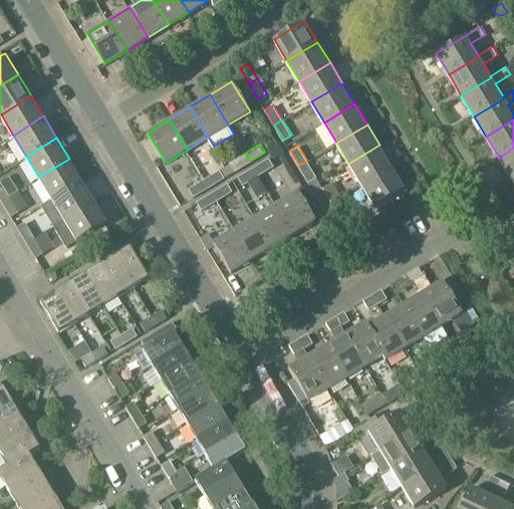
[(392,166),(379,145),(348,164),(361,184),(392,166)]
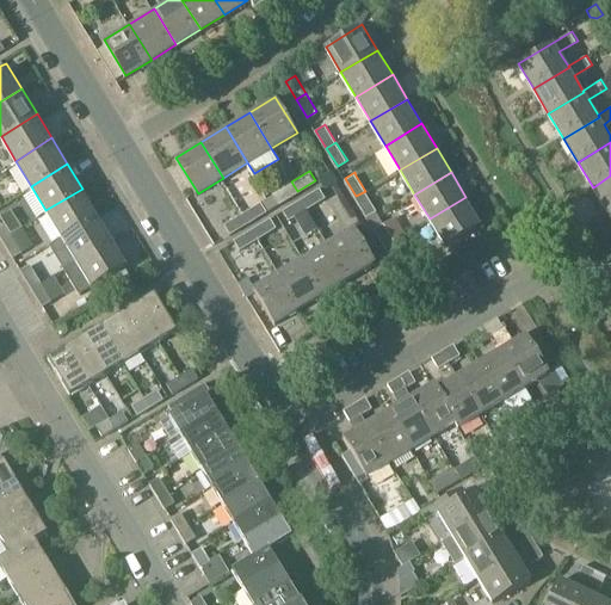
[(610,176),(593,187),(608,211),(610,209),(610,176)]
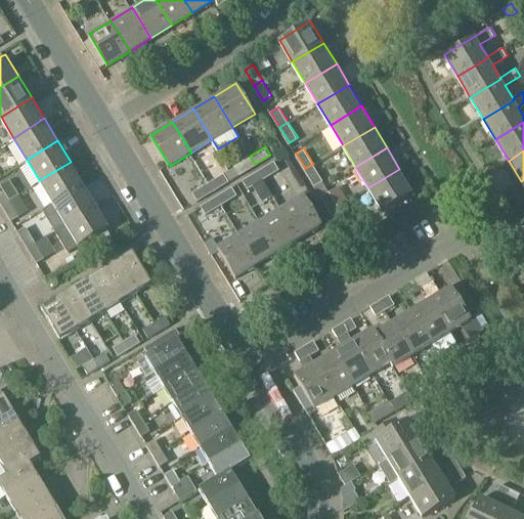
[(255,164),(250,156),(234,166),(239,174),(255,164)]
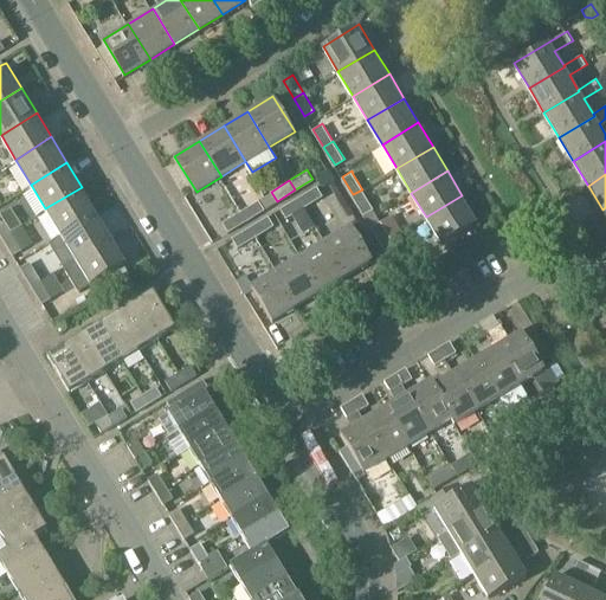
[(316,185),(298,195),(303,205),(322,193),(316,185)]
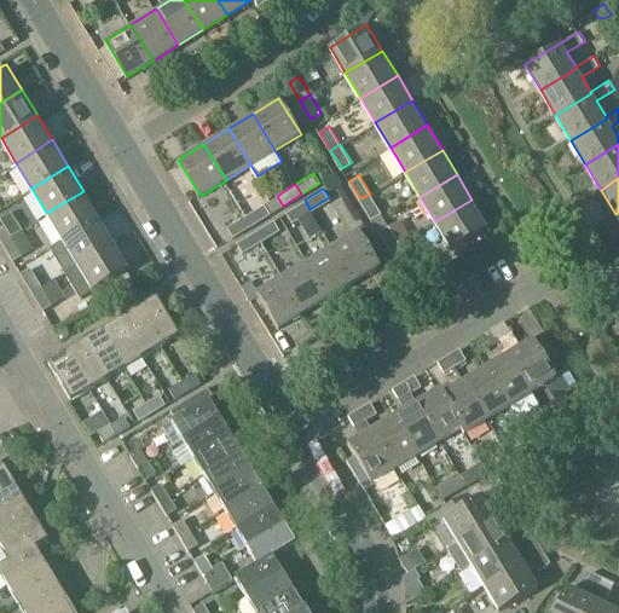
[(84,191),(46,213),(62,238),(98,217),(84,191)]
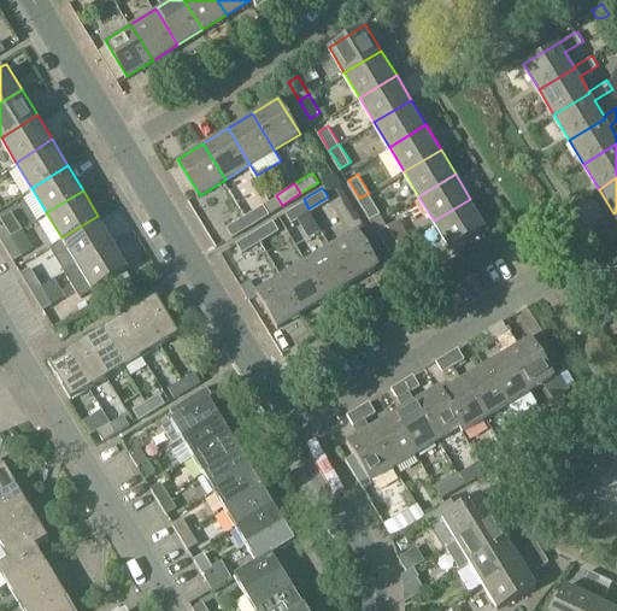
[(369,213),(370,216),(380,210),(378,207),(369,193),(359,198),(369,213)]
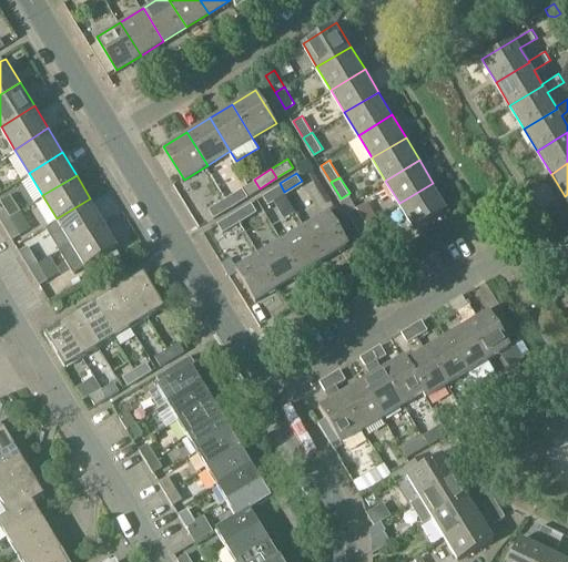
[(284,192),(280,183),(263,193),(267,202),(284,192)]
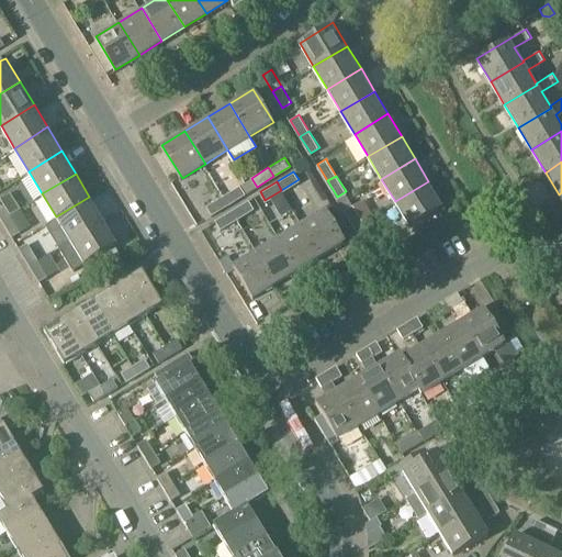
[(442,204),(428,181),(395,201),(409,224),(424,215),(434,210),(442,204)]
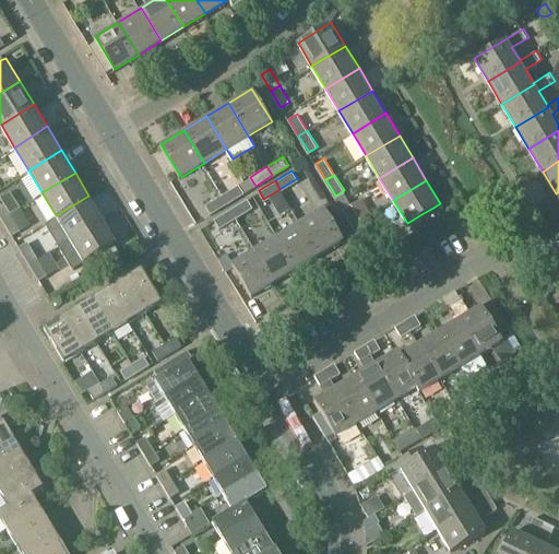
[(238,184),(223,193),(228,203),(244,192),(238,184)]
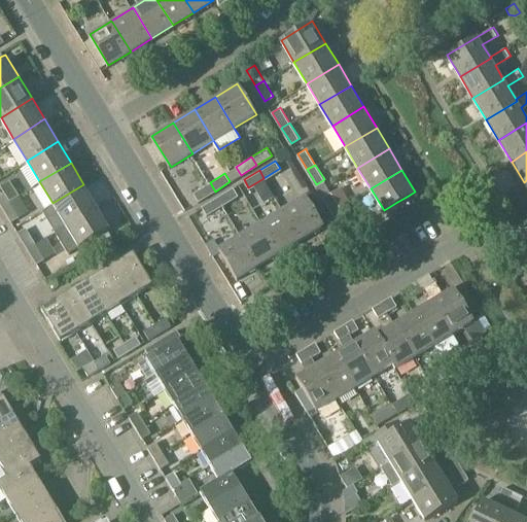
[(215,192),(210,182),(195,193),(200,201),(215,192)]
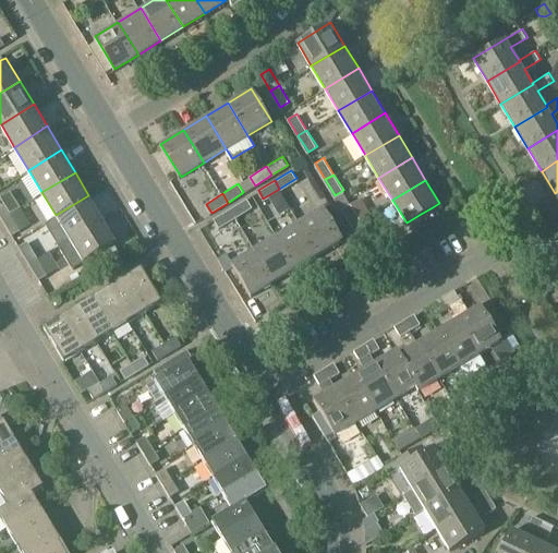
[(102,217),(88,195),(56,215),(69,238),(102,217)]
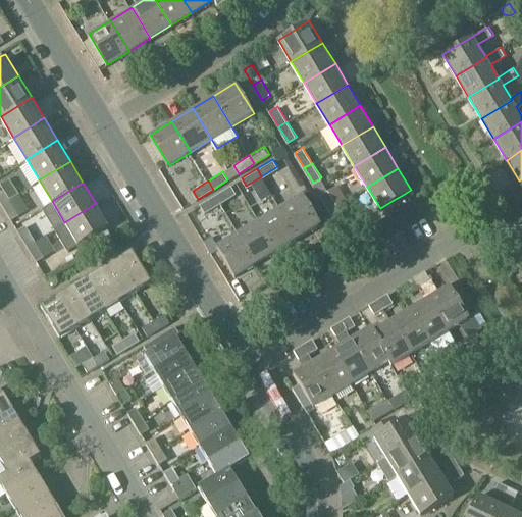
[(0,201),(1,203),(8,198),(0,184),(0,201)]
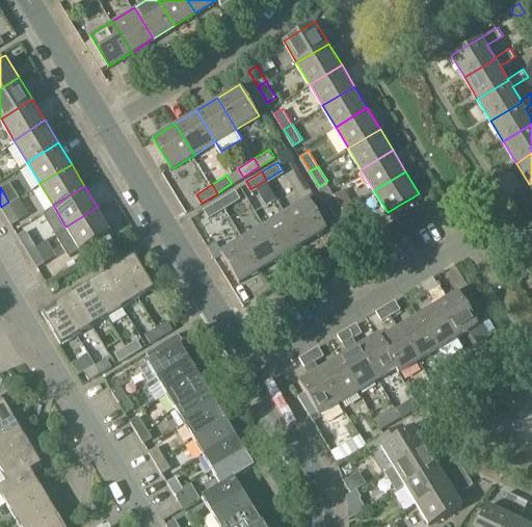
[(236,188),(220,198),(225,206),(241,196),(236,188)]
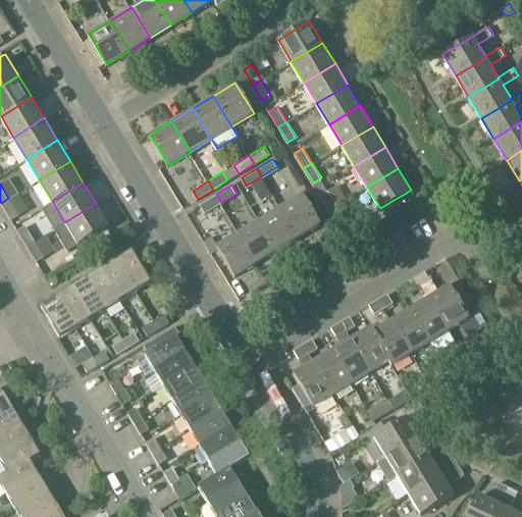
[(337,204),(329,192),(321,197),(329,209),(337,204)]
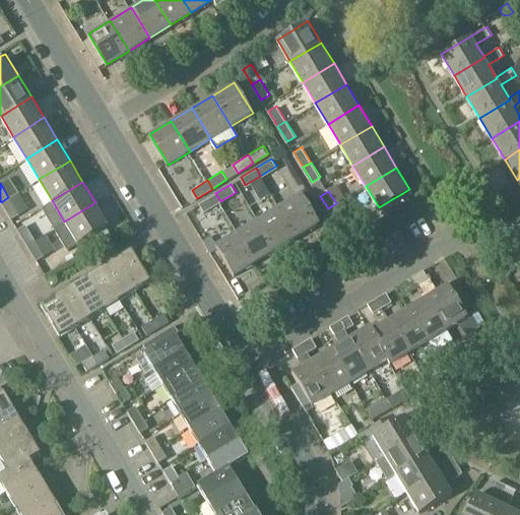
[(279,205),(298,235),(319,221),(301,192),(279,205)]
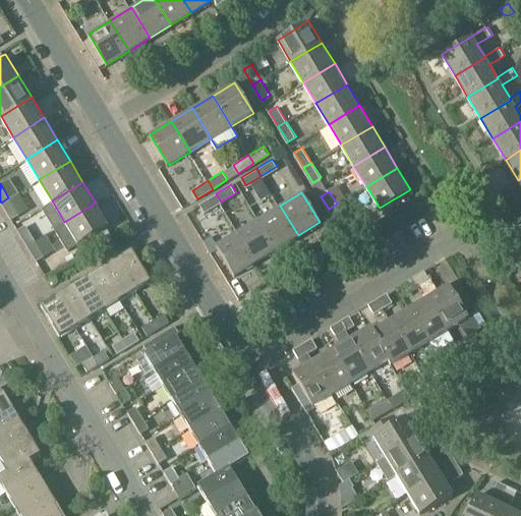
[(221,202),(216,193),(200,204),(206,212),(221,202)]
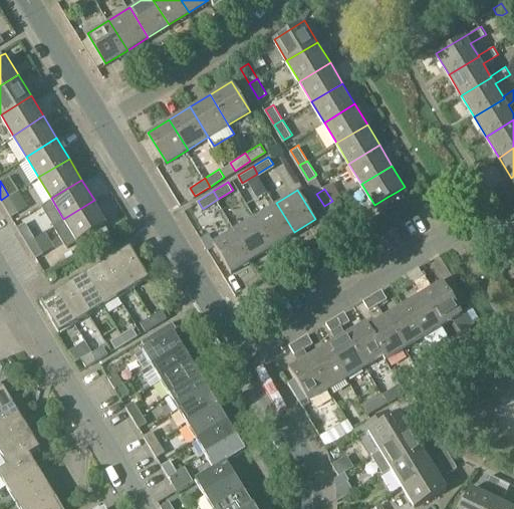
[(8,195),(1,200),(10,215),(17,211),(8,195)]
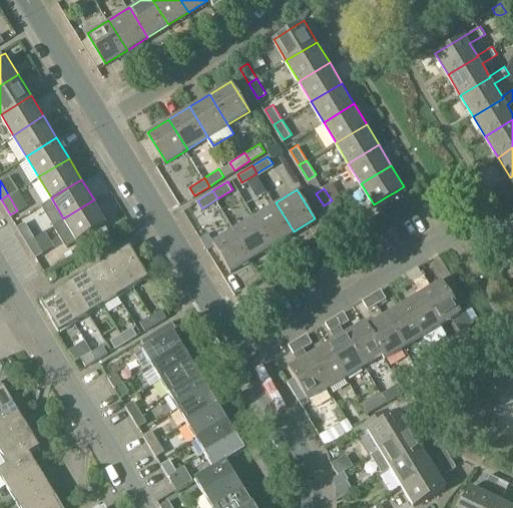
[(94,199),(63,218),(76,238),(106,220),(94,199)]
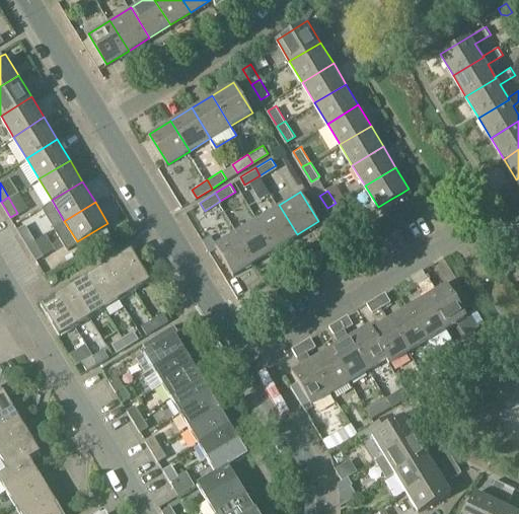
[(345,218),(344,216),(336,203),(327,208),(335,221),(337,223),(345,218)]
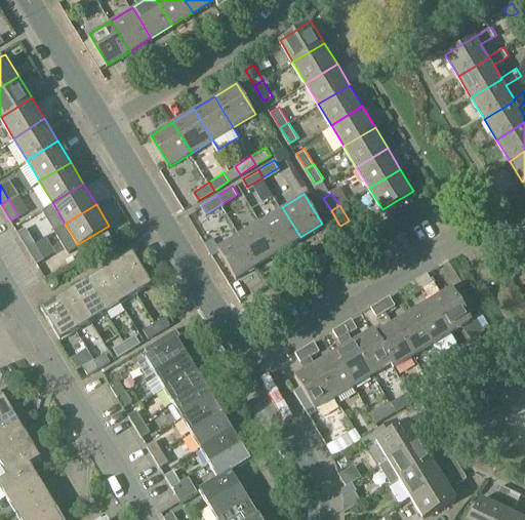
[(282,207),(260,220),(279,250),(300,237),(282,207)]
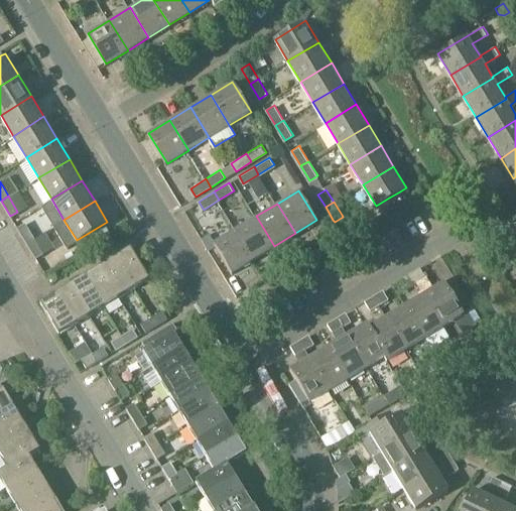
[(256,216),(236,229),(254,258),(274,246),(256,216)]
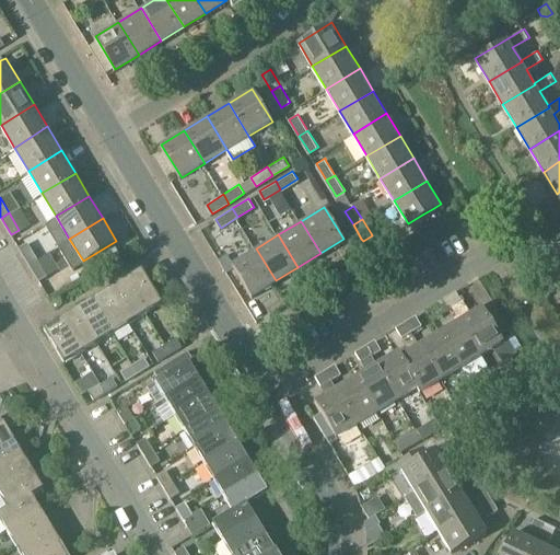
[(28,263),(36,258),(26,242),(19,246),(28,263)]
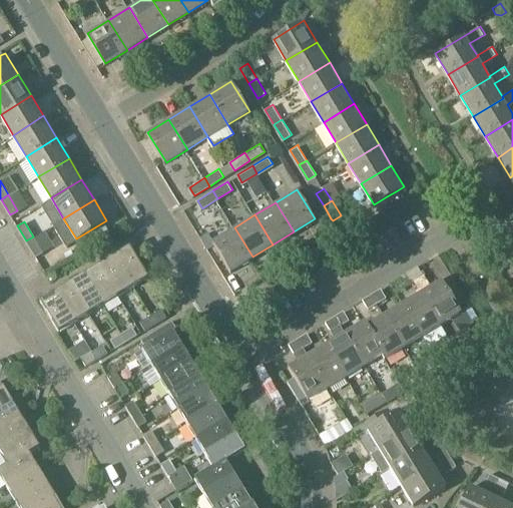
[(252,257),(234,227),(214,239),(213,240),(214,242),(231,270),(252,257)]
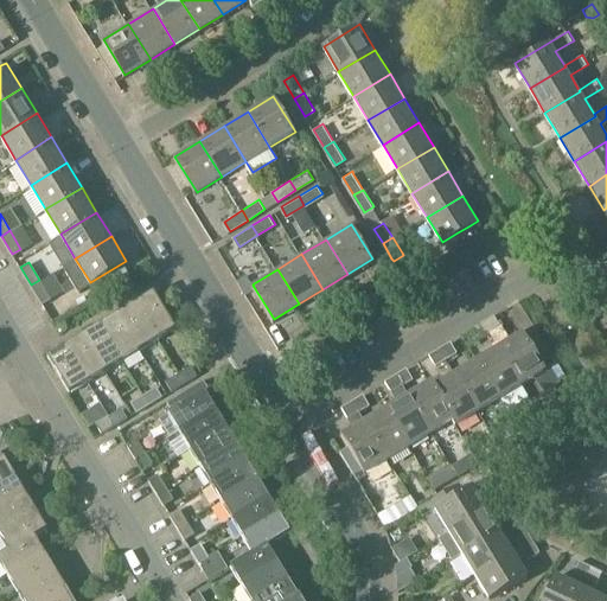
[(50,298),(39,280),(31,285),(42,302),(50,298)]
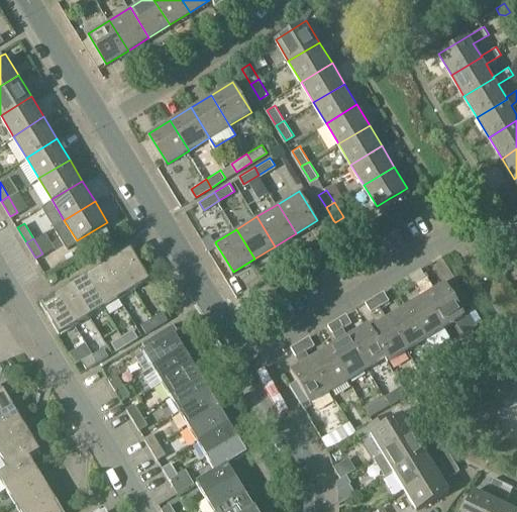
[(116,254),(135,287),(150,278),(131,245),(116,254)]
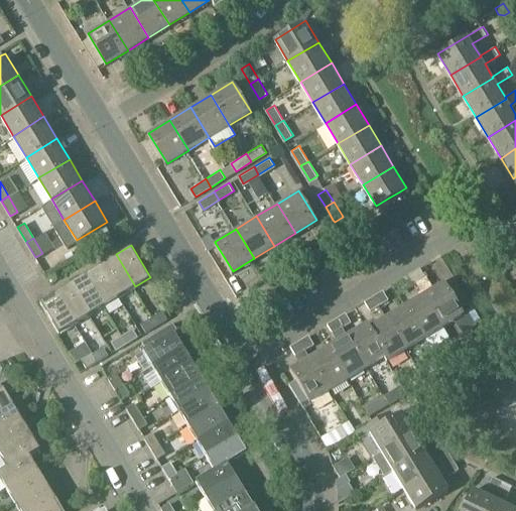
[(116,254),(101,263),(120,295),(135,286),(116,254)]
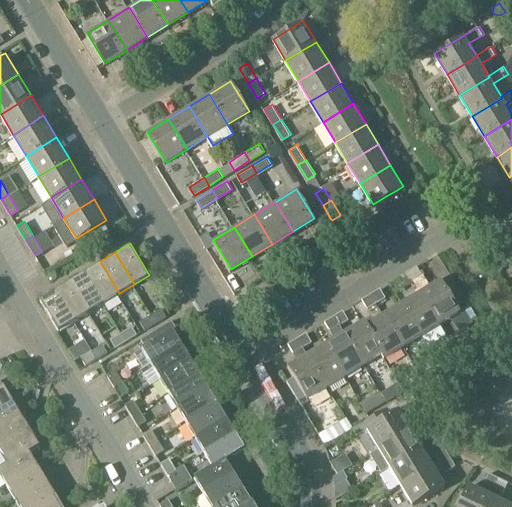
[(119,293),(100,261),(85,270),(105,302),(119,293)]
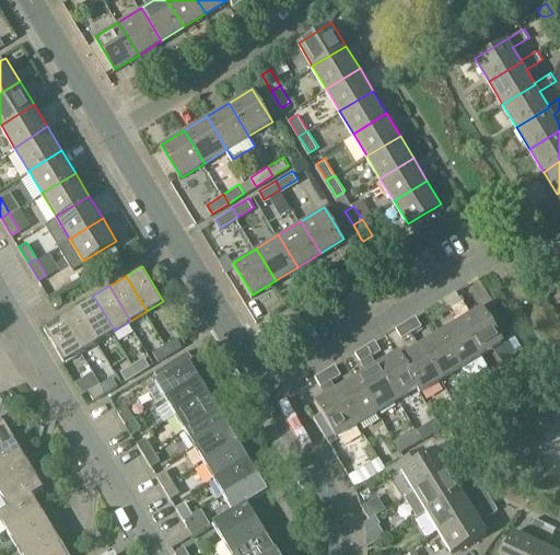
[(456,289),(445,296),(451,304),(461,299),(456,289)]
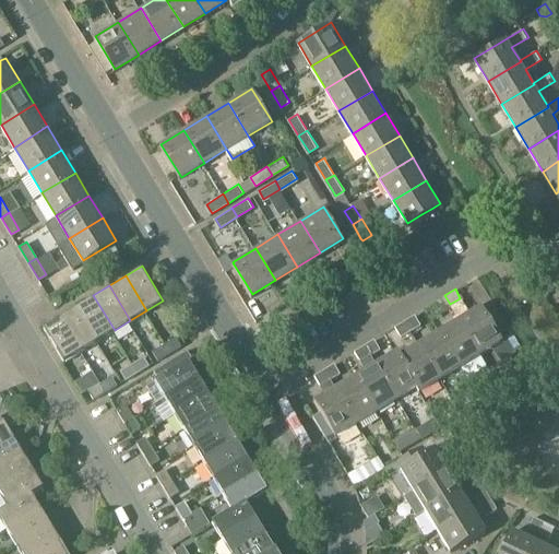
[(115,330),(93,295),(78,305),(98,340),(115,330)]
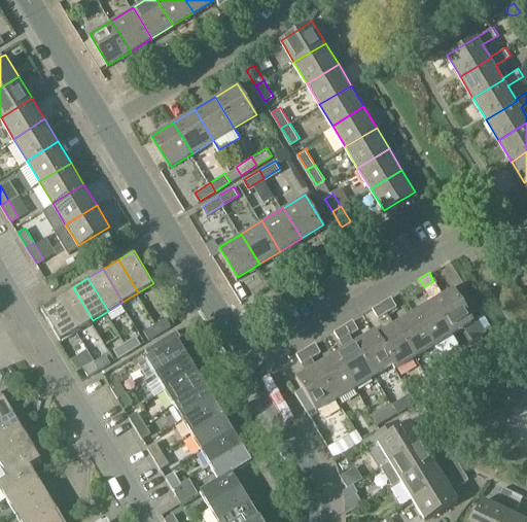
[(419,278),(410,283),(415,291),(424,286),(419,278)]
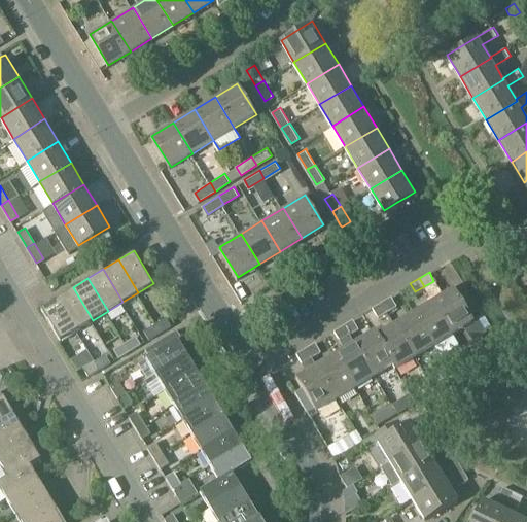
[(433,297),(431,298),(452,332),(454,331),(463,325),(475,318),(483,313),(469,290),(461,296),(459,297),(453,286),(453,285),(442,291),(433,297)]
